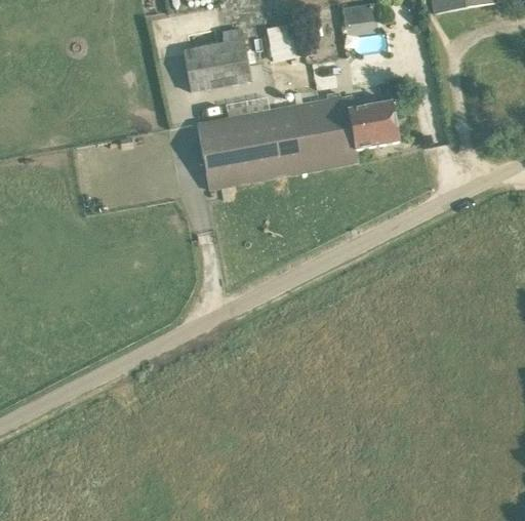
[(432,0),(434,11),(498,0),(432,0)]
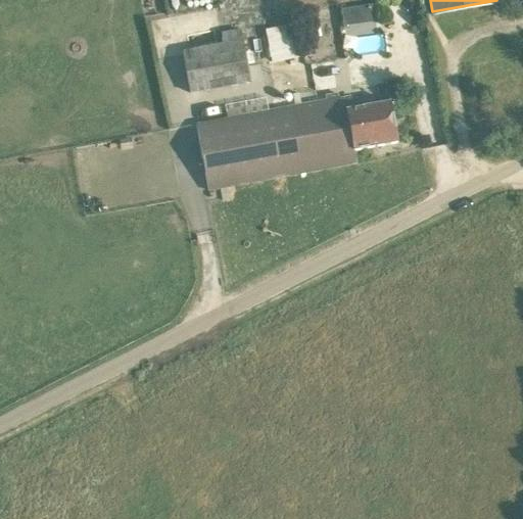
[(377,3),(344,6),(345,22),(379,19),(377,3)]
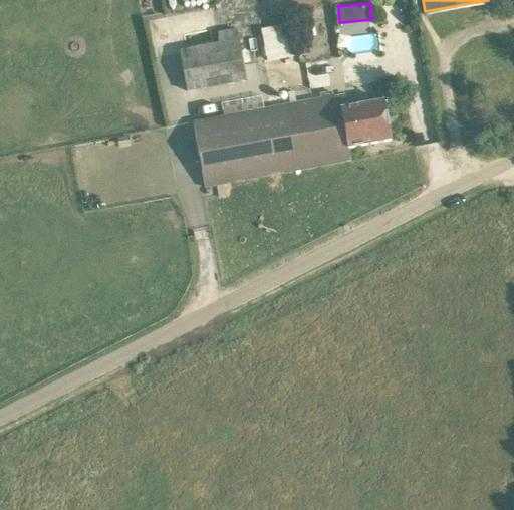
[(263,27),(270,61),(294,56),(287,23),(263,27)]
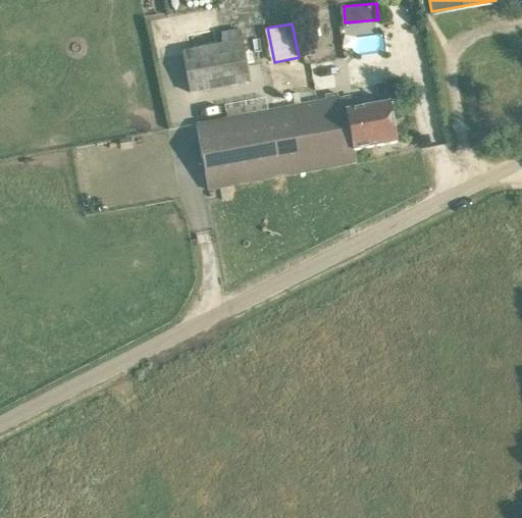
[(249,79),(240,28),(220,32),(222,42),(183,50),(190,90),(249,79)]
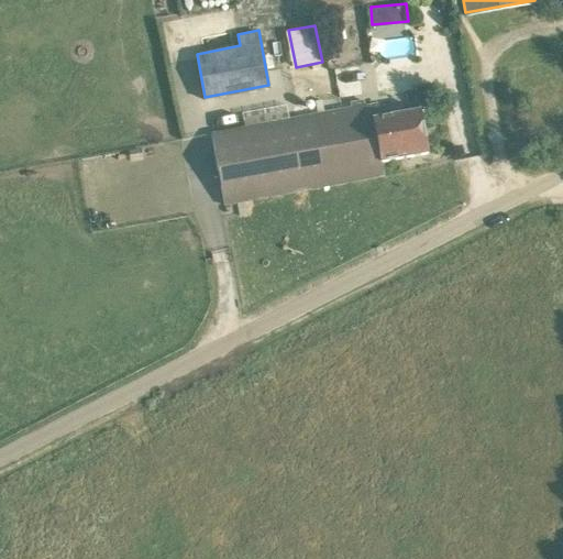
[(381,160),(374,114),(381,113),(378,100),(211,131),(223,203),(384,172),(381,160)]
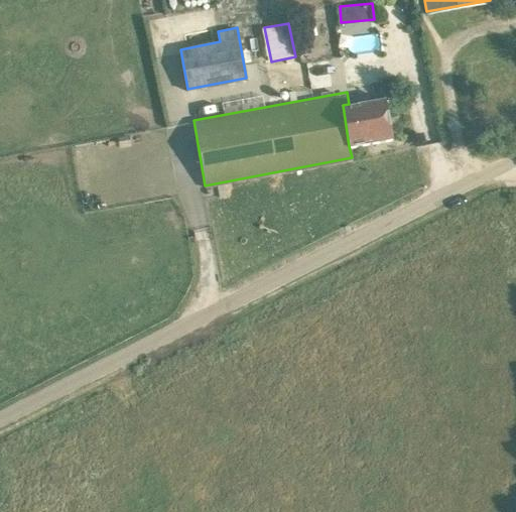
[(391,138),(384,98),(349,104),(343,105),(349,146),(391,138)]
